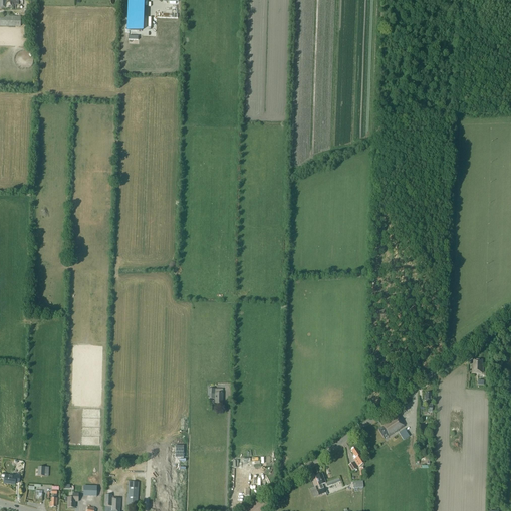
[(0,22),(23,23),(24,13),(0,12),(0,22)]
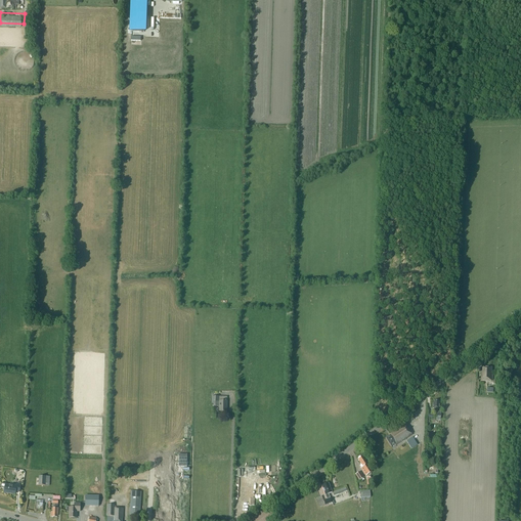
[(484,378),(495,378),(495,376),(496,370),(494,370),(495,364),(486,363),(485,368),(484,368),(484,378)]
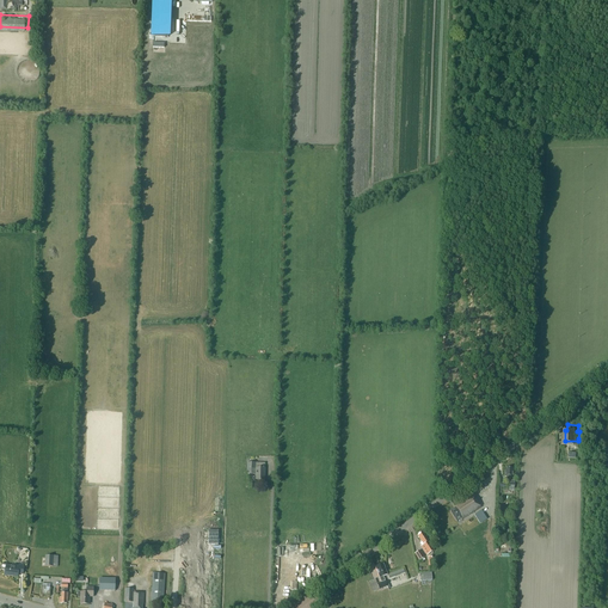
[(251,460),(251,471),(259,471),(259,477),(269,477),(269,465),(269,460),(251,460)]
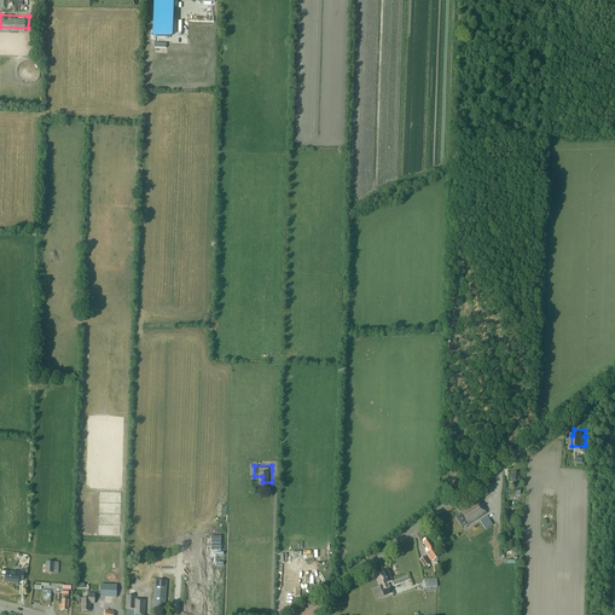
[(517,479),(516,482),(516,485),(509,485),(509,491),(514,491),(514,489),(516,489),(516,491),(523,492),(524,482),(520,482),(520,479),(522,479),(523,469),(516,469),(516,471),(515,471),(515,479),(517,479)]
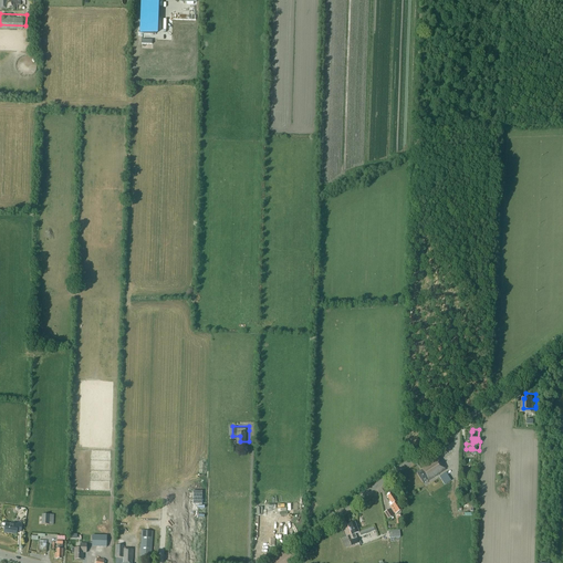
[(430,478),(449,467),(441,455),(424,466),(425,467),(420,470),(426,479),(429,477),(430,478)]
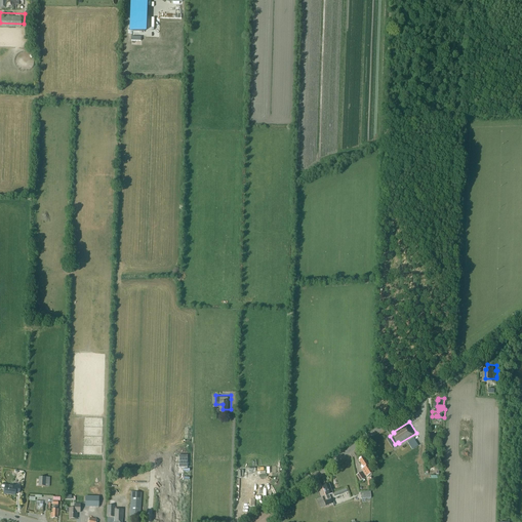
[(373,468),(371,466),(373,465),(366,454),(365,454),(362,457),(365,463),(364,463),(365,466),(366,468),(366,469),(369,474),(372,472),(374,471),(374,470),(373,468)]
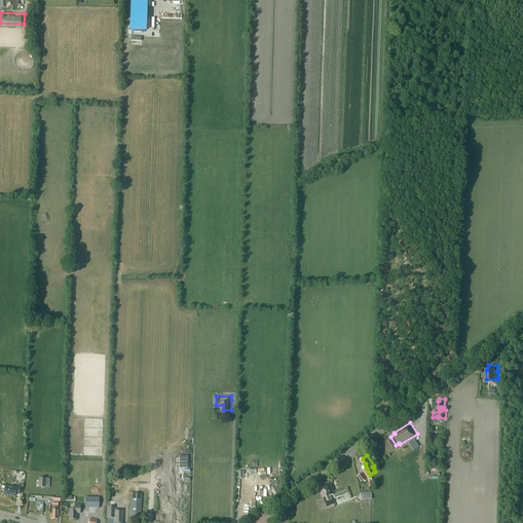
[(178,514),(188,515),(191,463),(181,462),(178,514)]
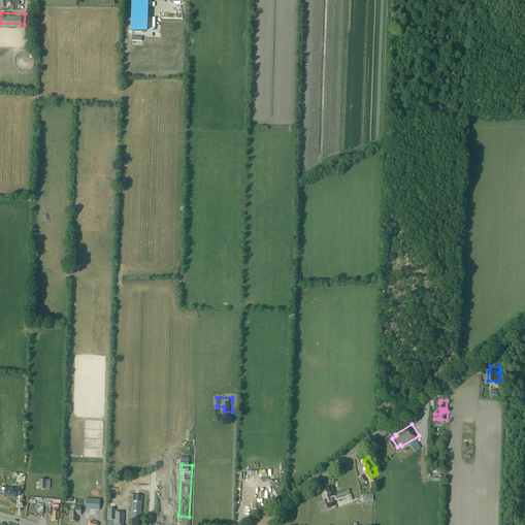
[(41,486),(53,486),(54,477),(50,477),(42,477),(41,486)]
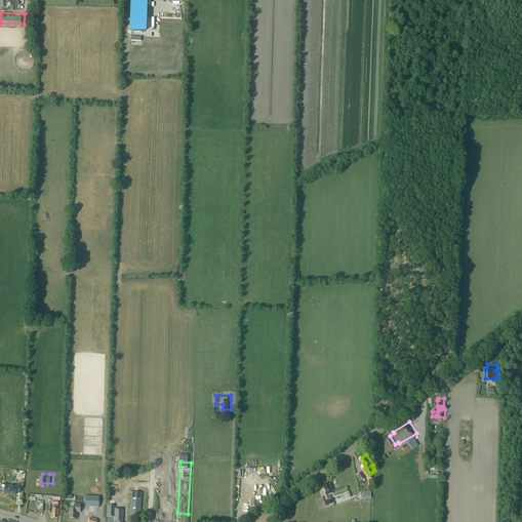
[(4,484),(5,486),(7,486),(7,490),(18,492),(18,489),(23,490),(24,482),(18,482),(18,484),(8,482),(8,481),(5,481),(4,482),(4,484)]
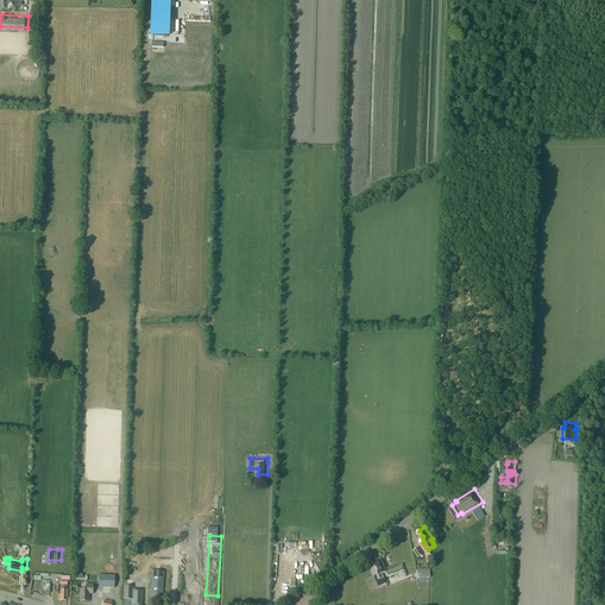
[(385,569),(389,568),(385,558),(377,560),(383,575),(379,578),(382,583),(389,580),(385,569)]
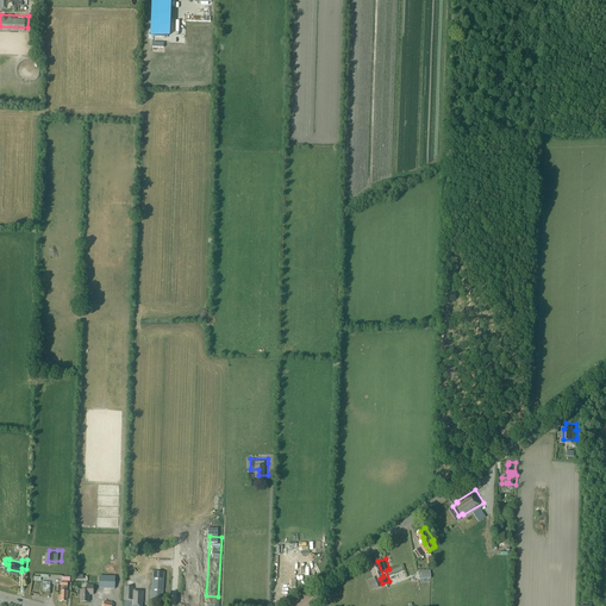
[(404,573),(411,570),(407,561),(393,564),(394,568),(392,568),(393,573),(403,569),(404,573)]
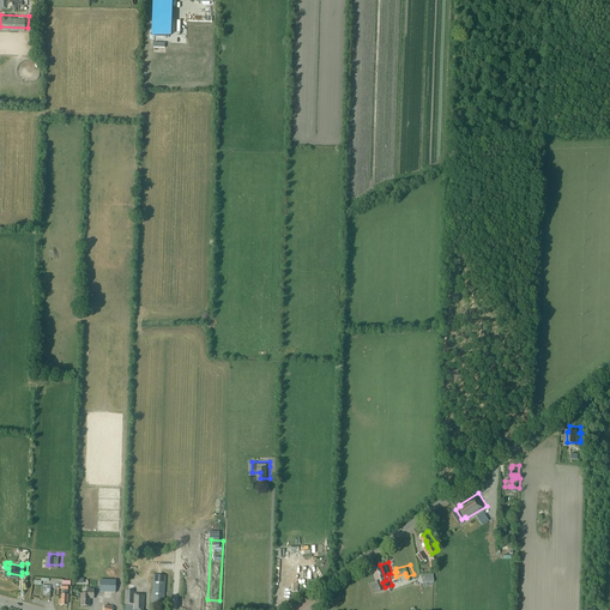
[(156,599),(168,601),(169,572),(157,572),(156,599)]
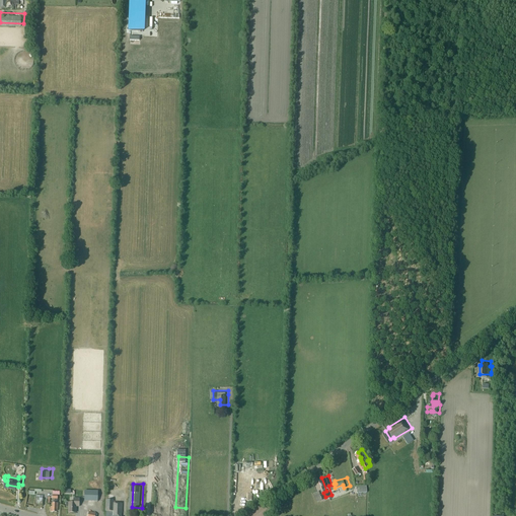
[(315,491),(319,499),(324,497),(321,489),(315,491)]
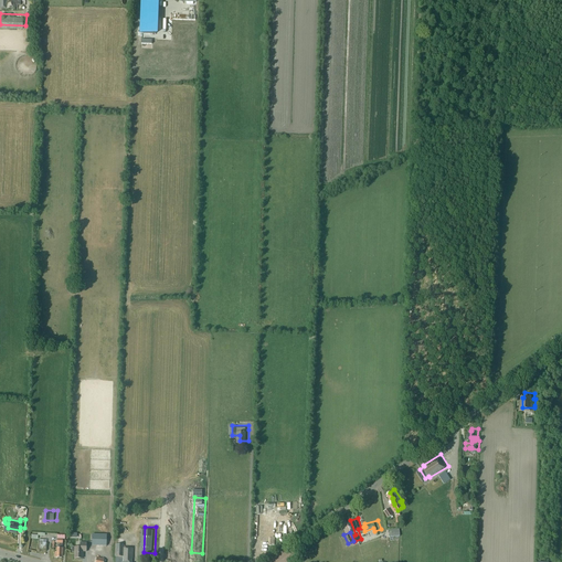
[(89,549),(89,539),(84,539),(84,544),(75,543),(75,549),(77,549),(77,554),(86,555),(86,548),(89,549)]
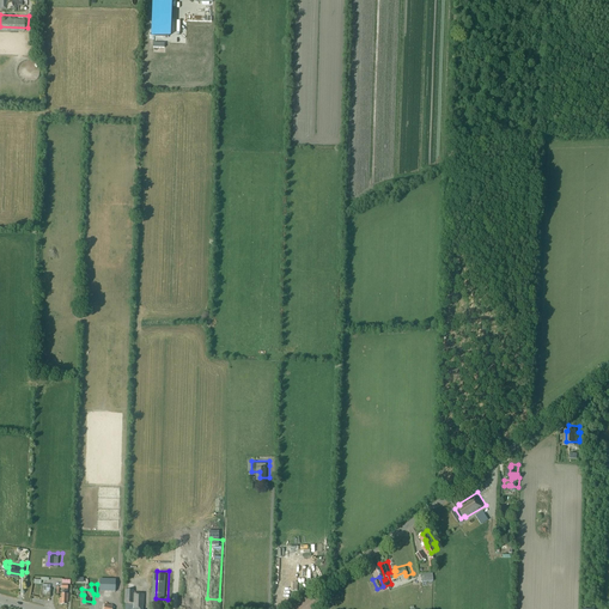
[(136,607),(136,608),(135,608),(146,608),(146,607),(146,602),(147,602),(147,590),(138,590),(138,586),(129,586),(128,600),(129,600),(129,607),(136,607)]
